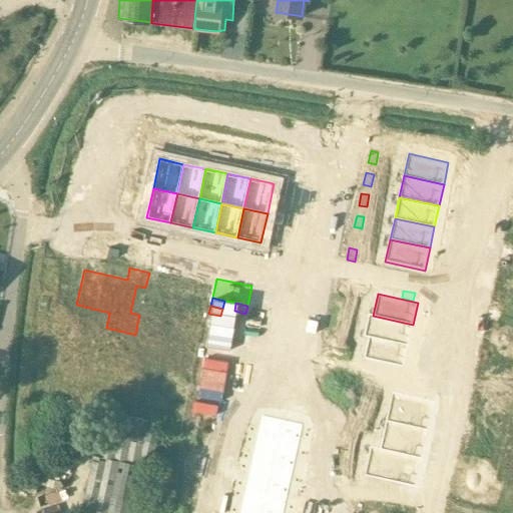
[(232,319),(244,322),(245,314),(234,311),(232,319)]
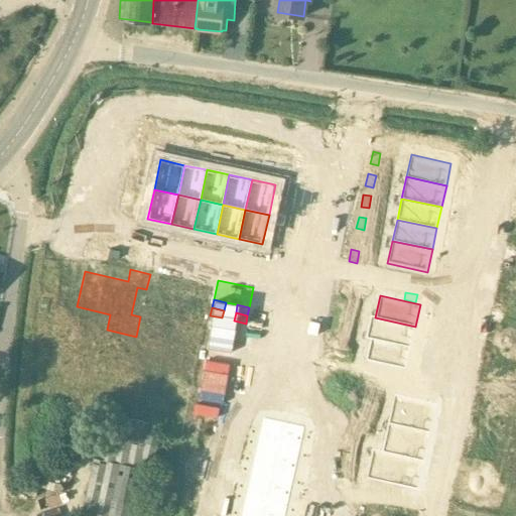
[(345,315),(337,314),(335,326),(342,328),(345,315)]
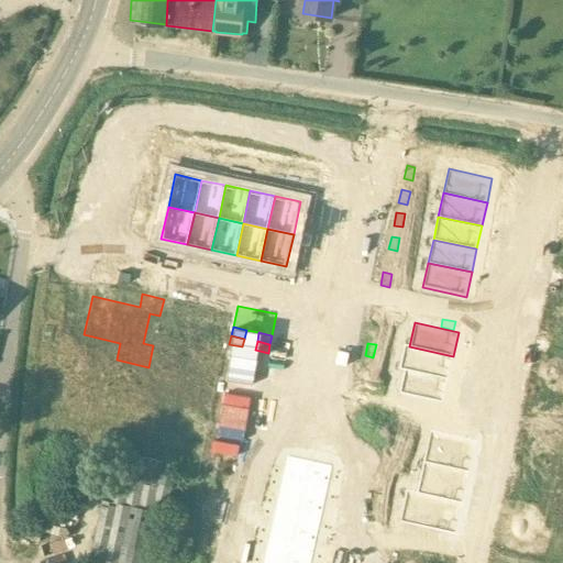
[(241,355),(242,346),(229,344),(228,353),(241,355)]
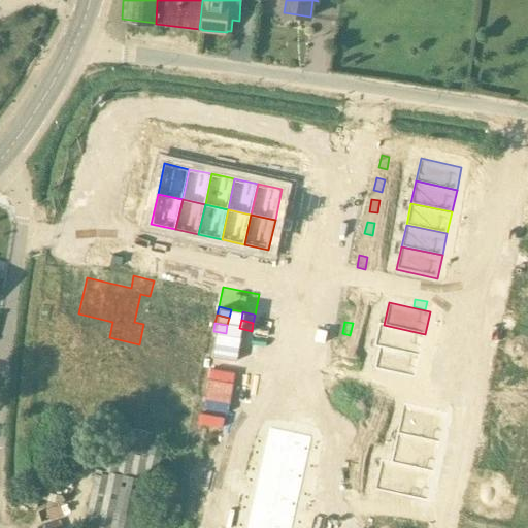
[(384,325),(380,347),(420,356),(425,334),(384,325)]
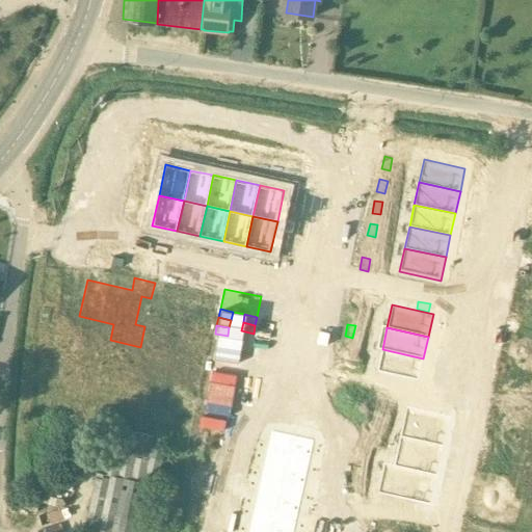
[(251,341),(254,334),(241,330),(239,339),(251,341)]
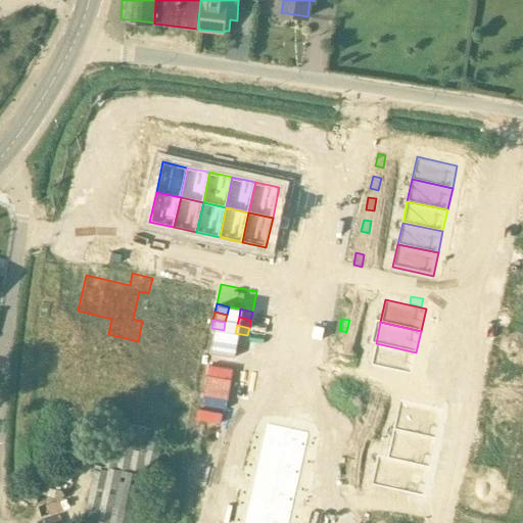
[(211,328),(209,335),(222,338),(224,330),(211,328)]
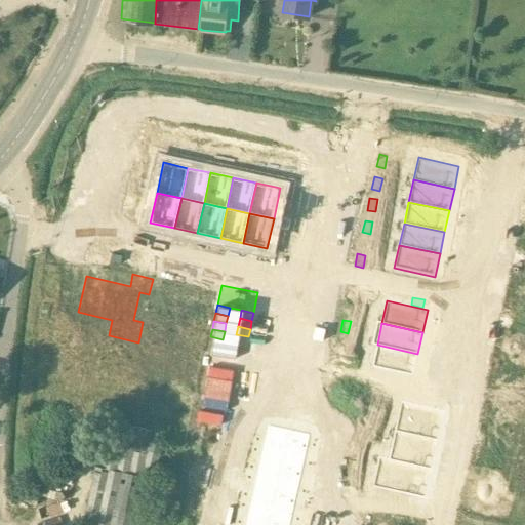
[(234,342),(246,345),(248,336),(236,334),(234,342)]
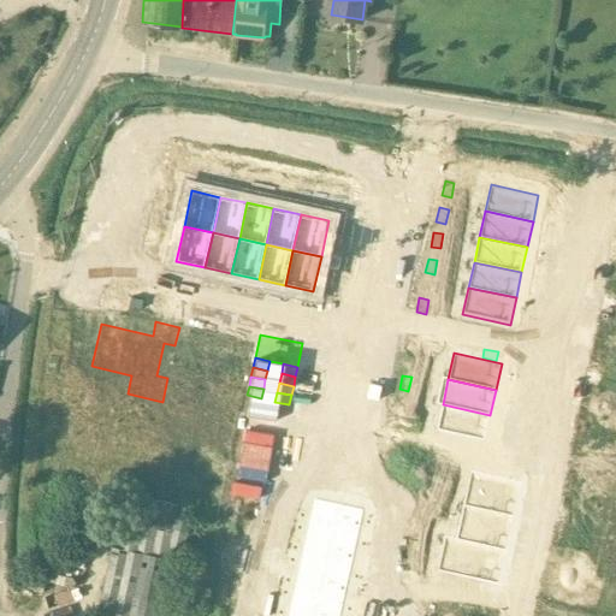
[(259,408),(261,398),(247,395),(244,404),(259,408)]
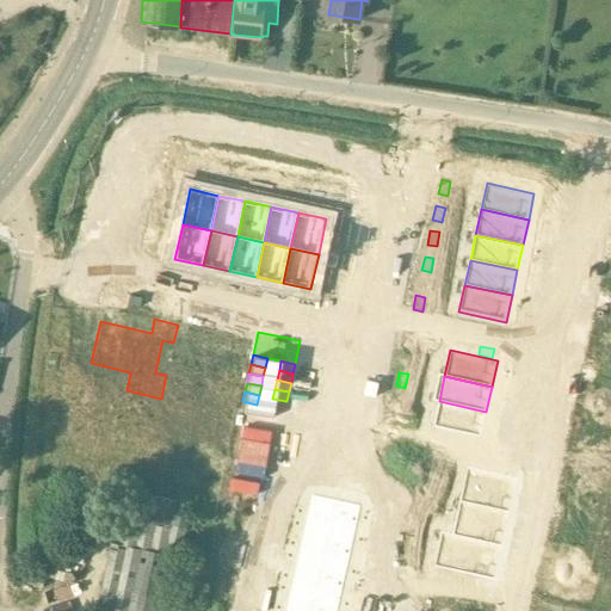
[(610,392),(610,399),(606,399),(600,423),(610,425),(610,392)]
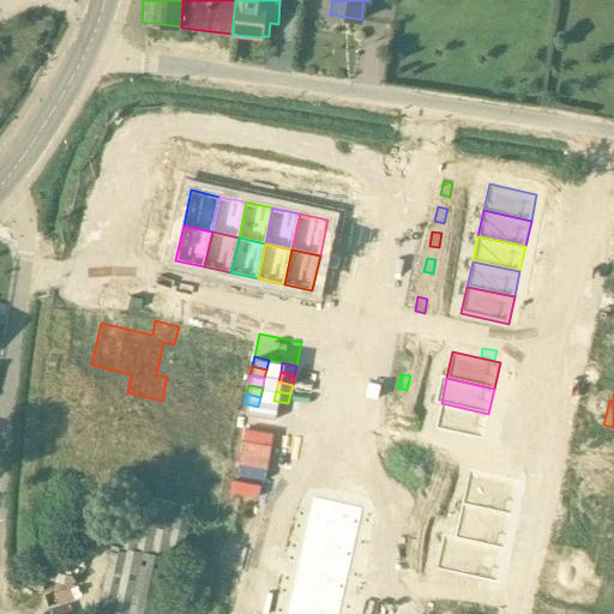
[(272,409),(286,413),(288,403),(274,401),(272,409)]
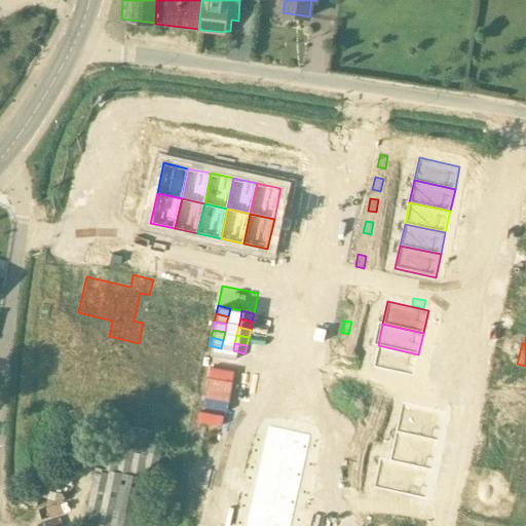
[(209,345),(208,353),(219,357),(221,348),(209,345)]
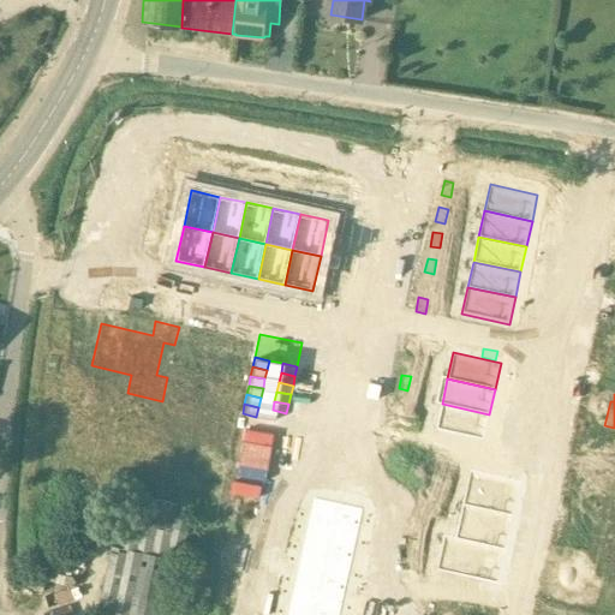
[(484,441),(489,415),(442,404),(436,430),(484,441)]
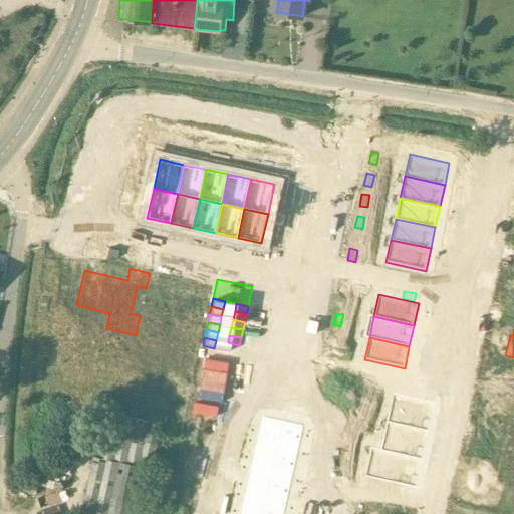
[(228,342),(226,350),(238,353),(239,345),(228,342)]
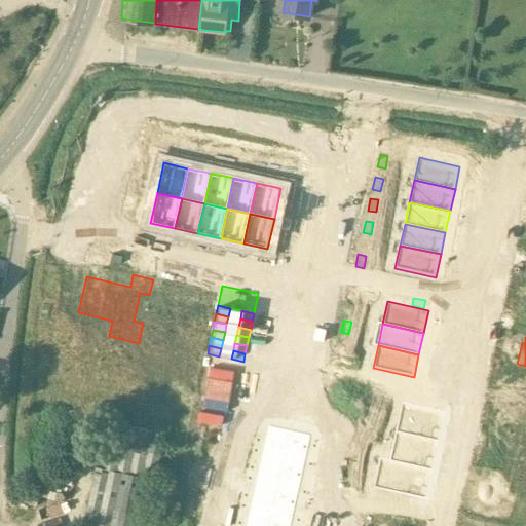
[(345,352),(337,351),(334,363),(342,365),(345,352)]
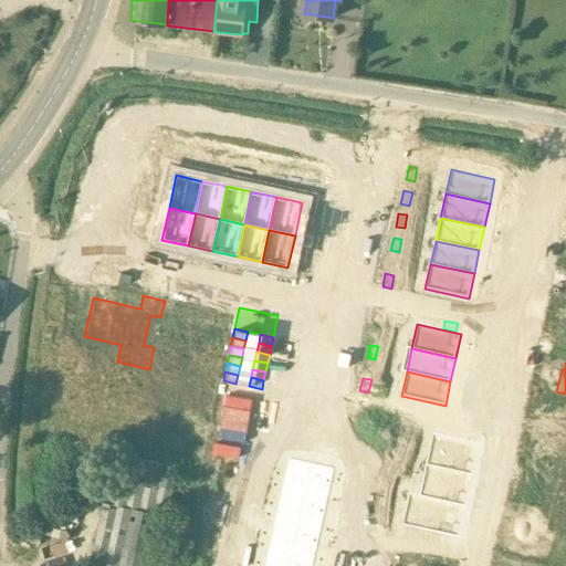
[(223,380),(221,389),(234,391),(236,384),(223,380)]
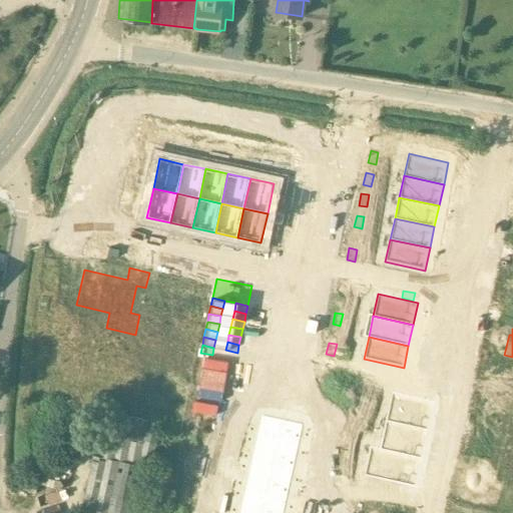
[(235,361),(237,353),(225,350),(223,358),(235,361)]
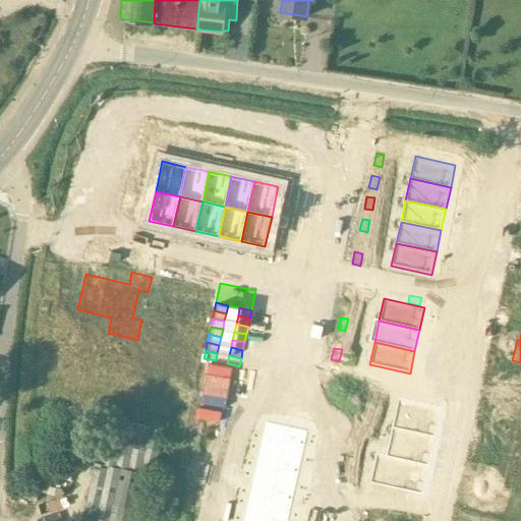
[(201,366),(214,368),(216,360),(204,358),(201,366)]
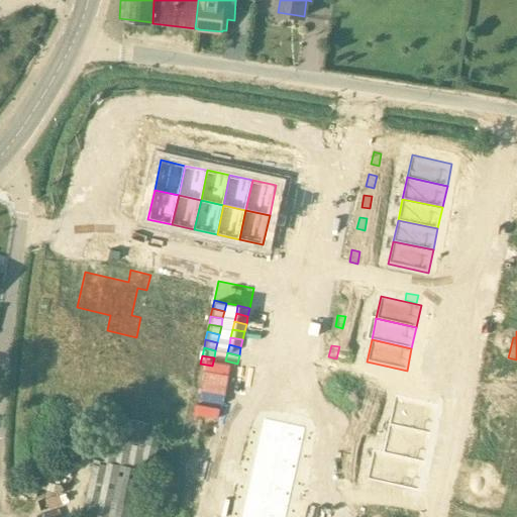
[(237,364),(225,360),(224,369),(235,371),(237,364)]
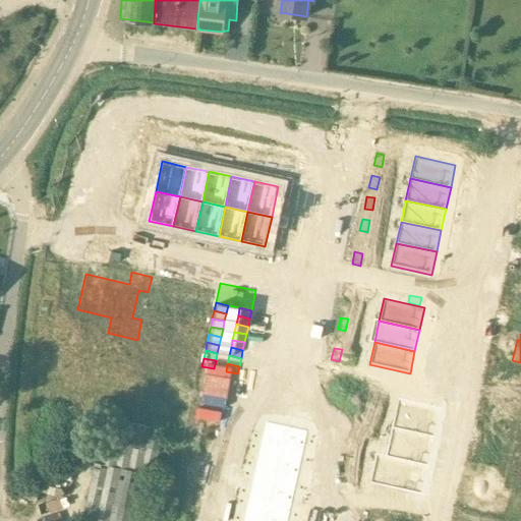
[(214,368),(201,366),(199,373),(212,377),(214,368)]
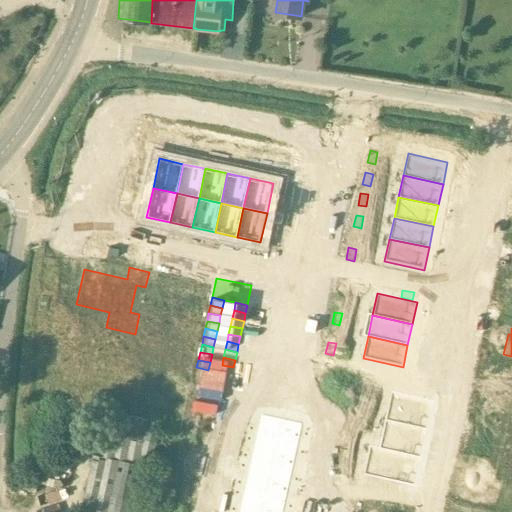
[(220,373),(232,375),(233,367),(222,365),(220,373)]
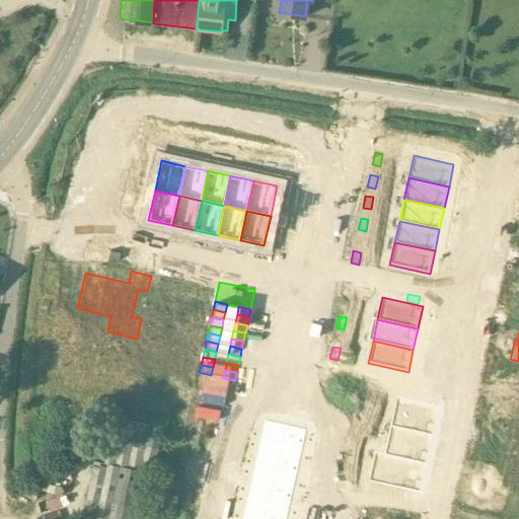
[(199,372),(198,380),(209,383),(211,375),(199,372)]
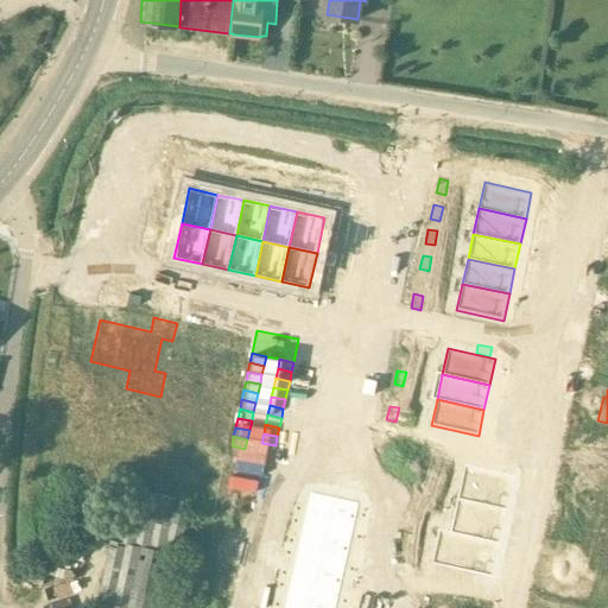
[(276,445),(261,443),(259,451),(273,455),(276,445)]
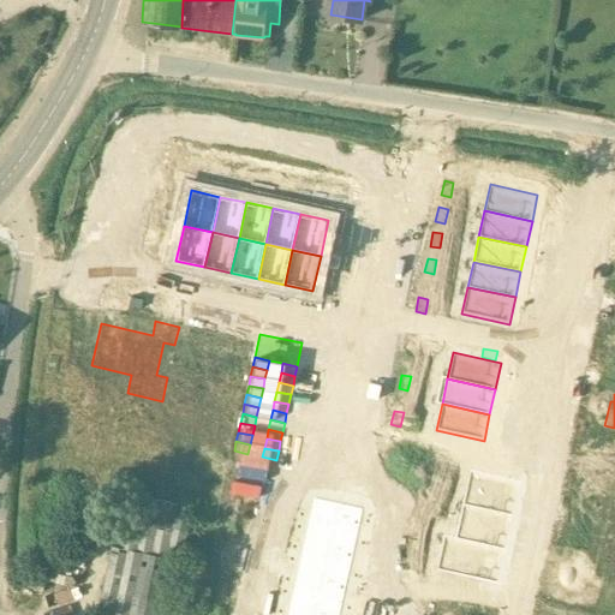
[(246,464),(248,454),(234,451),(232,460),(246,464)]
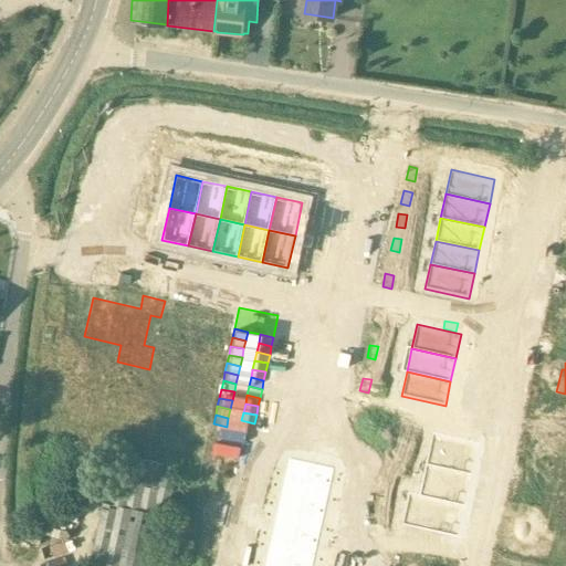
[(413,431),(416,420),(404,417),(400,429),(413,431)]
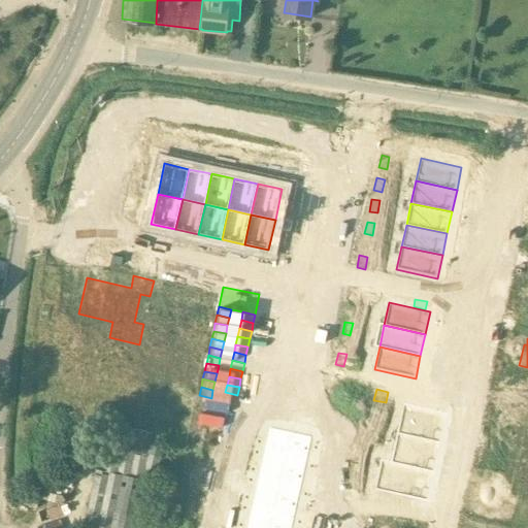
[(225,392),(223,400),(235,403),(237,395),(225,392)]
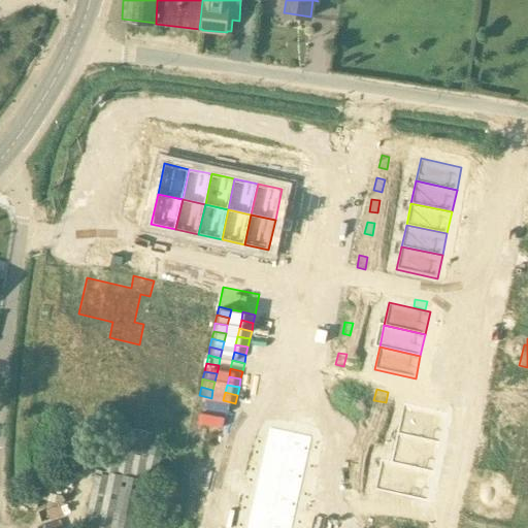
[(397,433),(441,442),(448,413),(403,403),(397,433)]
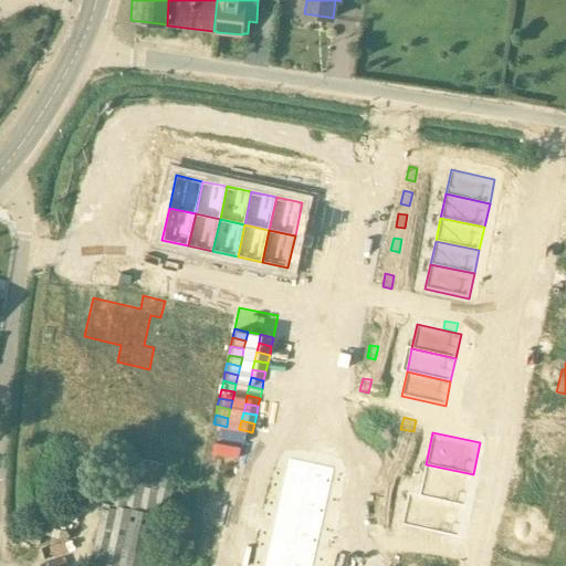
[(76,468),(73,484),(98,490),(98,491),(135,499),(135,500),(136,500),(146,454),(145,454),(145,456),(81,441),(80,446),(76,459),(77,459),(75,468),(76,468)]
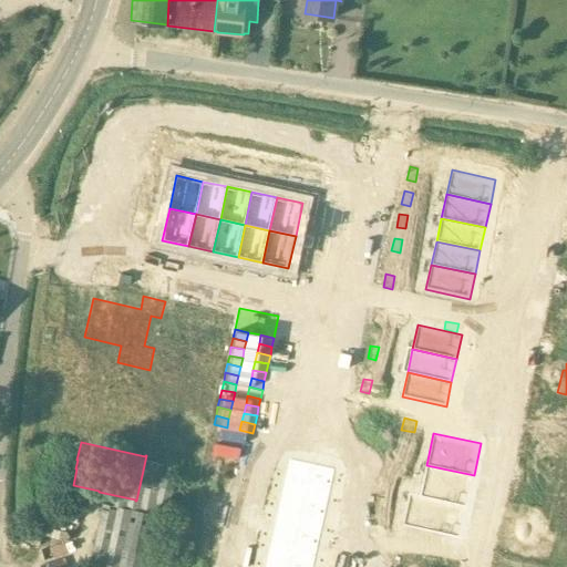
[(313,566),(333,480),(336,468),(289,457),(286,475),(284,487),(279,505),(277,517),(272,535),(270,547),(266,565),(265,566),(313,566)]
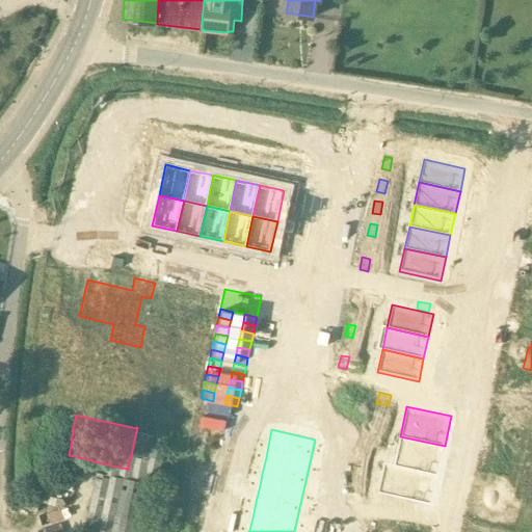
[(445,446),(400,436),(394,466),(439,475),(445,446)]
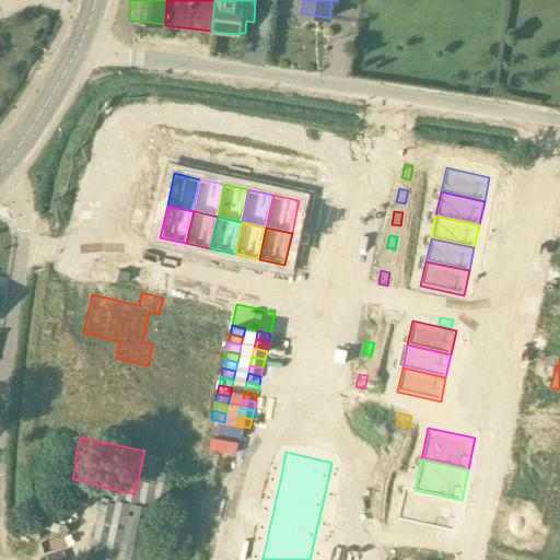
[(462,500),(415,490),(408,522),(454,533),(462,500)]
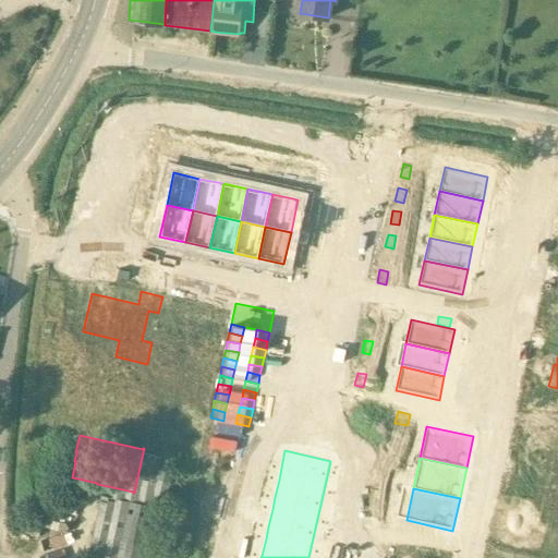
[(110,557),(112,552),(122,554),(122,553),(121,553),(126,529),(128,529),(128,528),(87,519),(87,520),(88,520),(86,531),(76,529),(76,530),(70,557),(110,557)]
